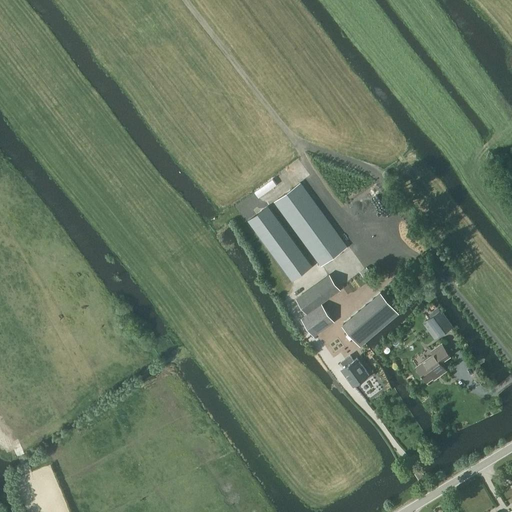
[(322,266),(347,247),(300,183),(275,201),(322,266)]
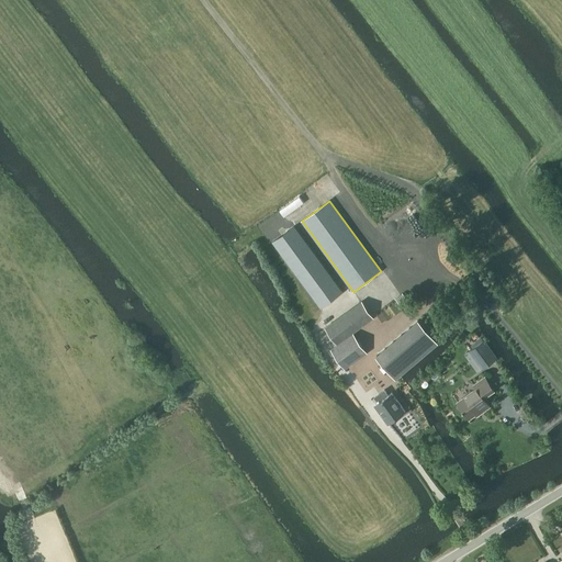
[(322,306),(343,291),(294,226),(273,242),(322,306)]
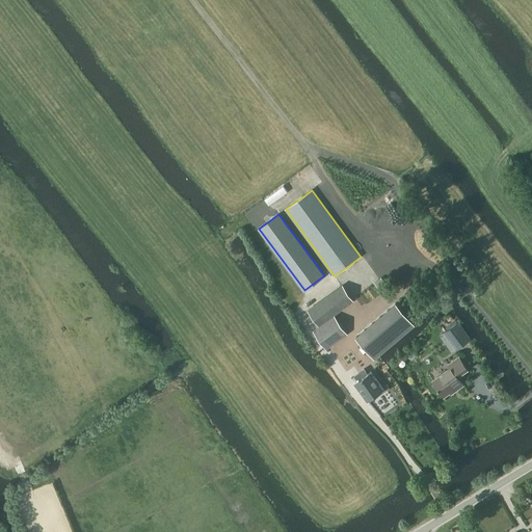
[(347,333),(334,314),(353,300),(343,286),(309,310),(320,325),(314,329),(317,333),(327,346),(347,333)]
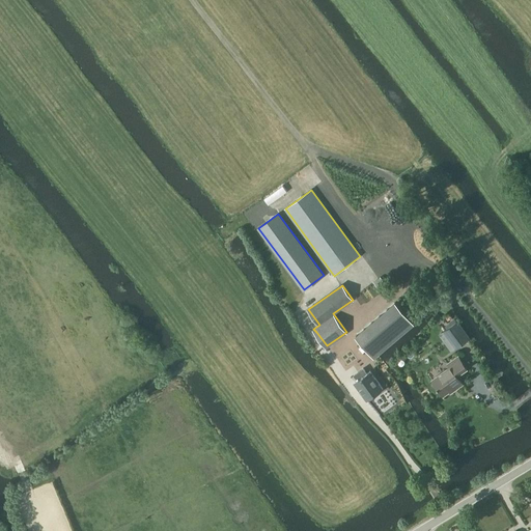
[(414,323),(409,317),(396,303),(358,336),(375,358),(392,344),(414,323)]
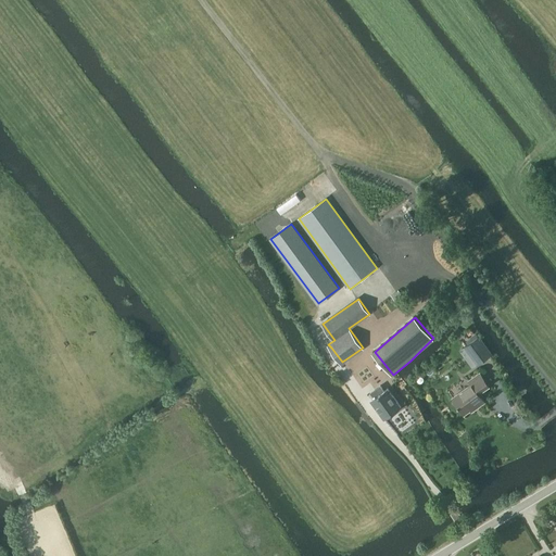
[(478,337),(465,346),(478,364),(478,365),(491,355),(492,354),(479,336),(478,337)]
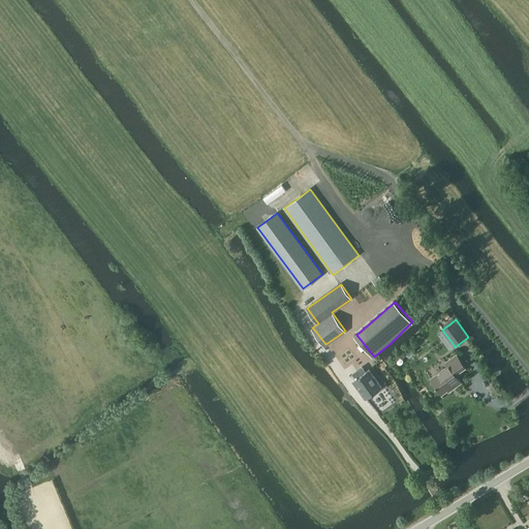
[(456,374),(465,367),(457,355),(446,363),(448,366),(449,366),(456,374)]
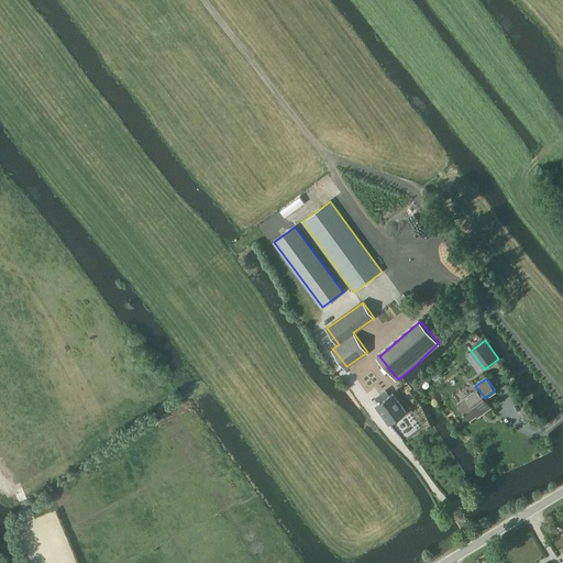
[(490,407),(485,398),(478,389),(477,389),(457,404),(470,419),(482,411),(483,412),(490,407)]
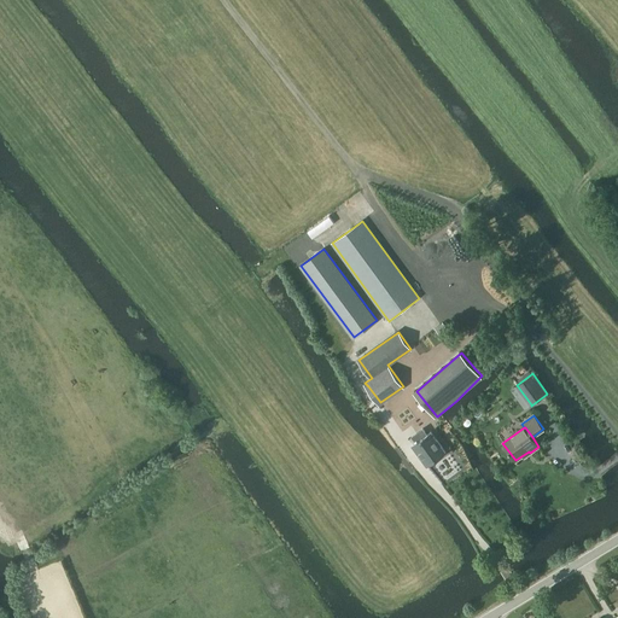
[(431,432),(427,435),(423,429),(412,436),(417,442),(412,445),(426,465),(445,453),(431,432)]
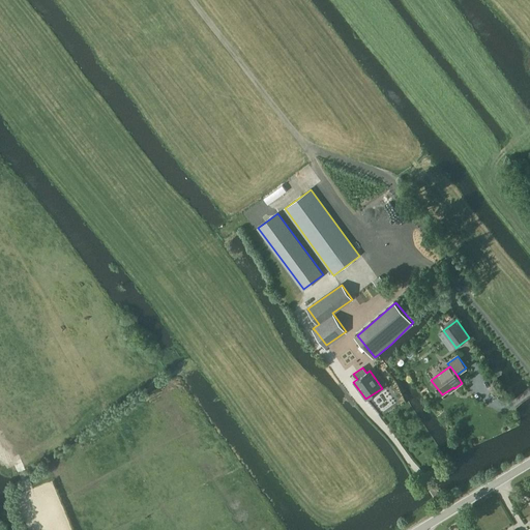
All buildings are outlined.
